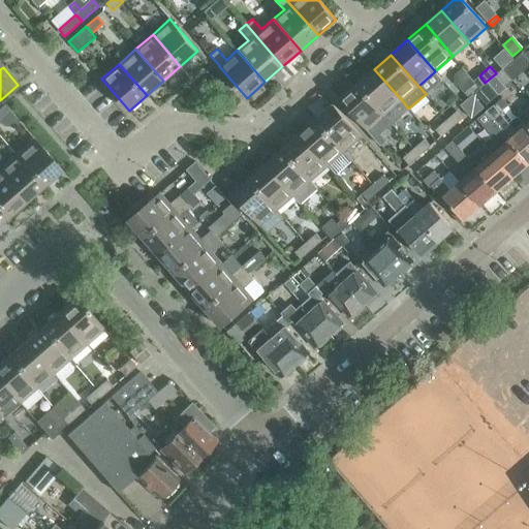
[(504,86),(511,80),(502,68),(495,74),(504,86)]
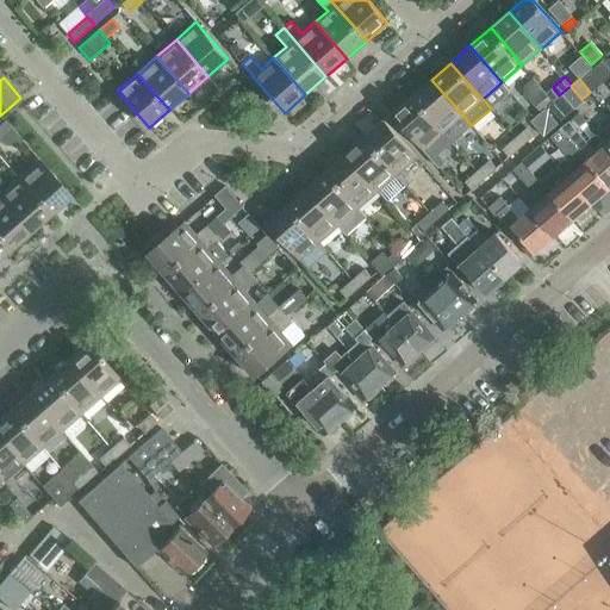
[(431,80),(412,97),(443,134),(464,116),(431,80)]
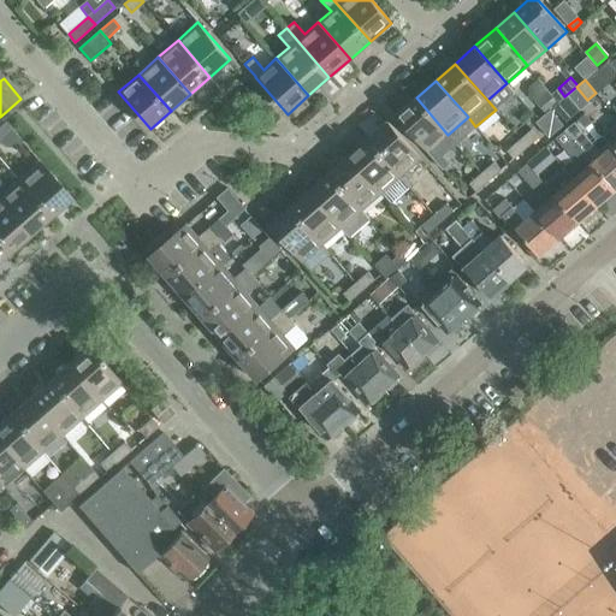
[(590,102),(576,88),(568,95),(581,110),(590,102)]
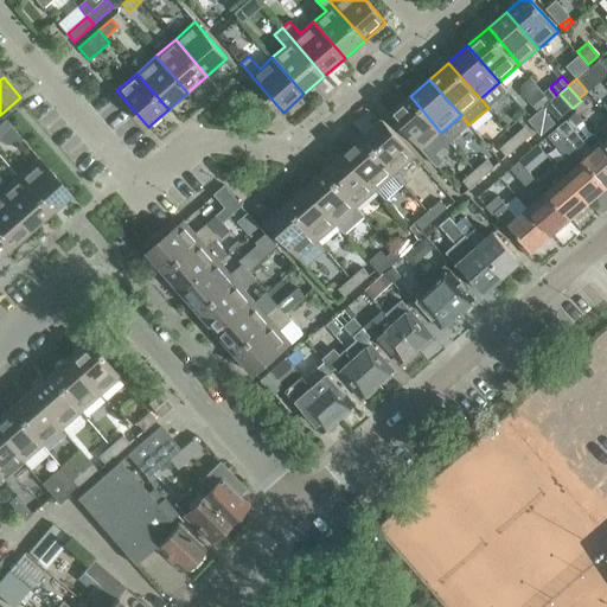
[(538,88),(526,98),(532,107),(545,96),(538,88)]
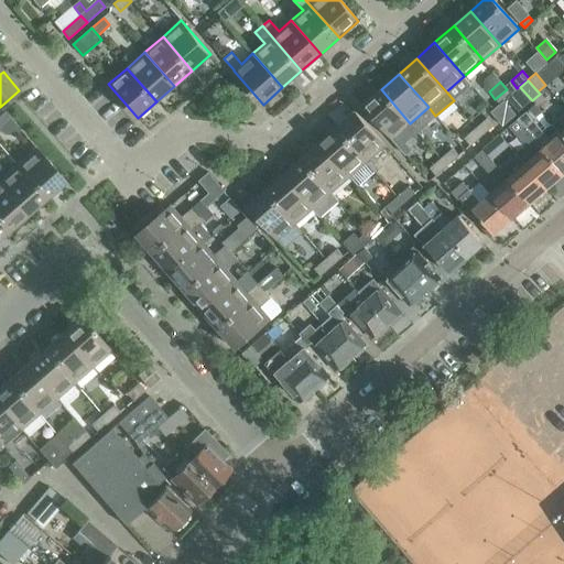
[(362,105),(405,155),(412,149),(405,142),(418,131),(410,123),(381,89),(362,105)]
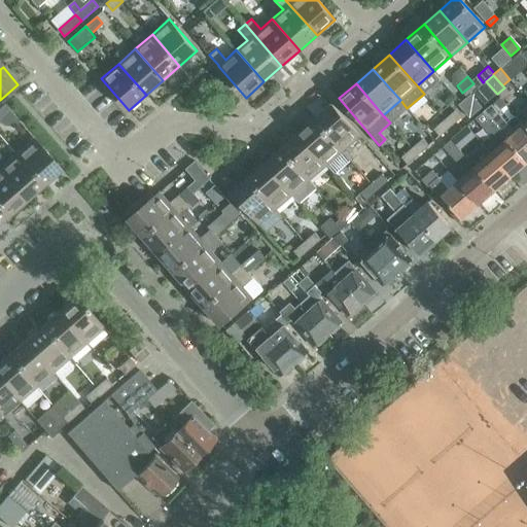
[(469,118),(482,107),(470,95),(458,105),(469,118)]
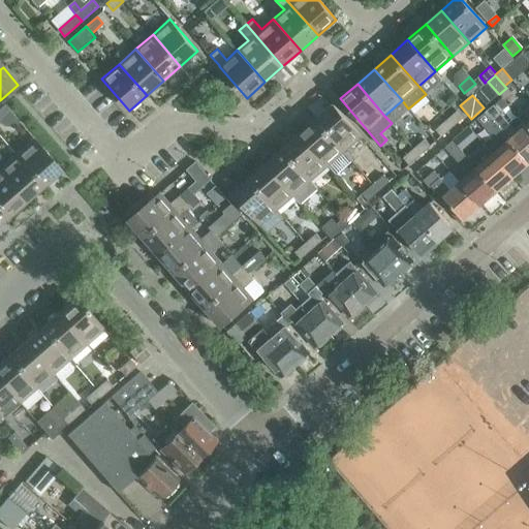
[(362,136),(334,104),(316,119),(344,151),(362,136)]
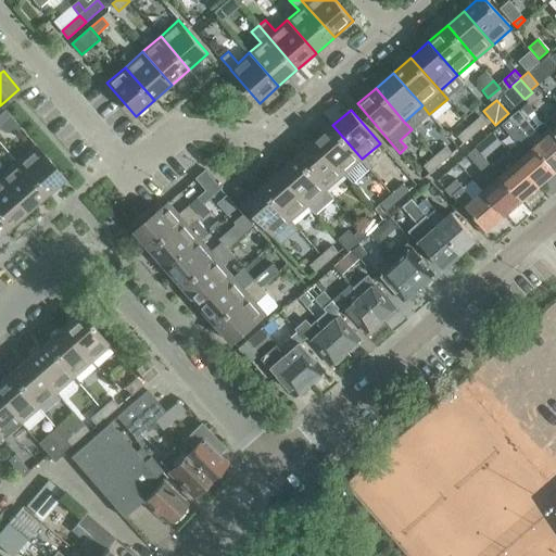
[(517,125),(555,171),(555,136),(552,131),(543,139),(518,110),(509,117),(517,125)]
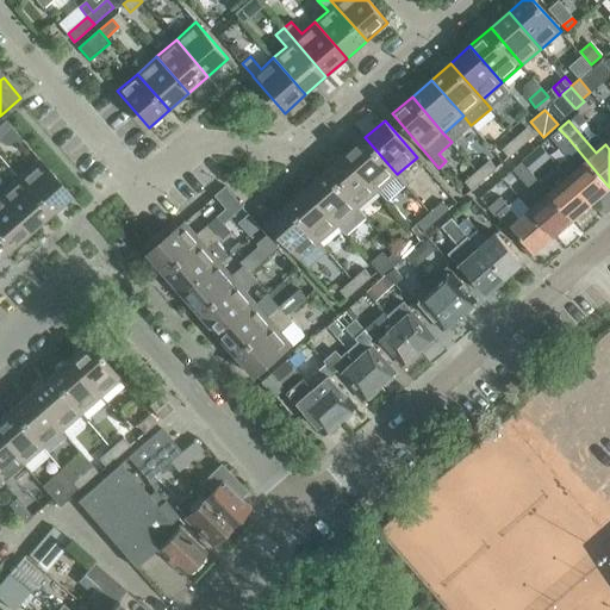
[(0,138),(12,129),(5,122),(0,124),(0,138)]
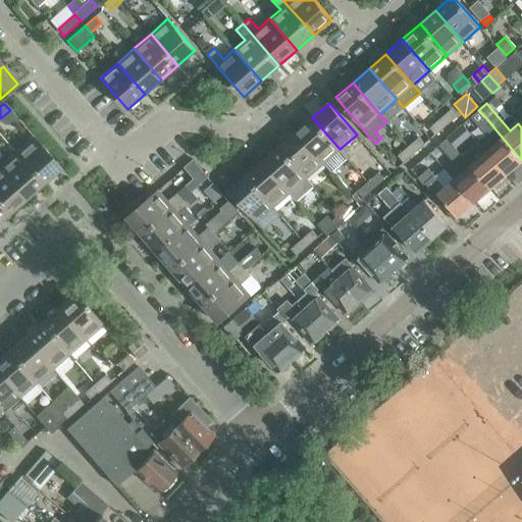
[(521,105),(512,114),(519,123),(518,123),(521,127),(521,105)]
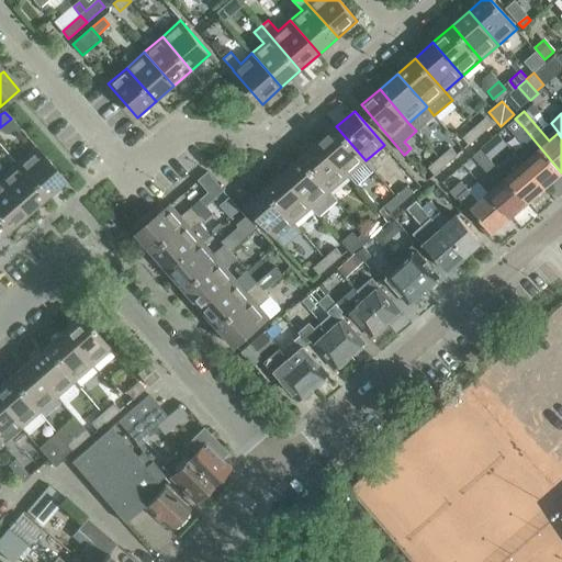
[(485,117),(475,126),(474,127),(480,135),(492,125),(485,117)]
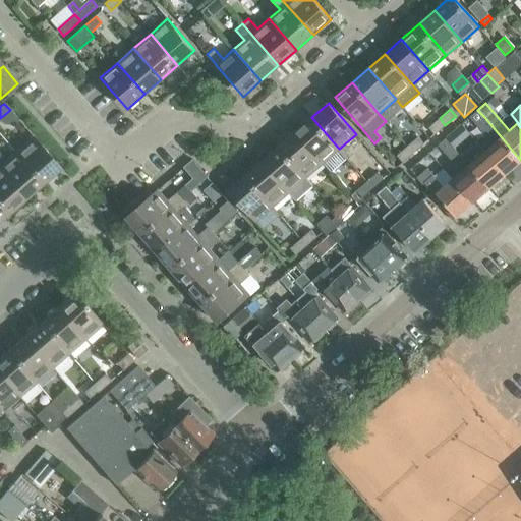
[(347,158),(339,149),(311,117),(295,132),(323,163),(331,173),(347,158)]
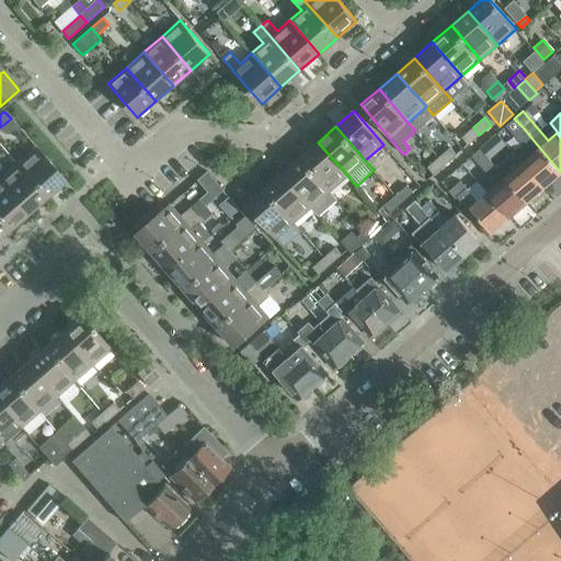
[(544,187),(560,172),(522,126),(513,134),(531,155),(523,162),(544,187)]
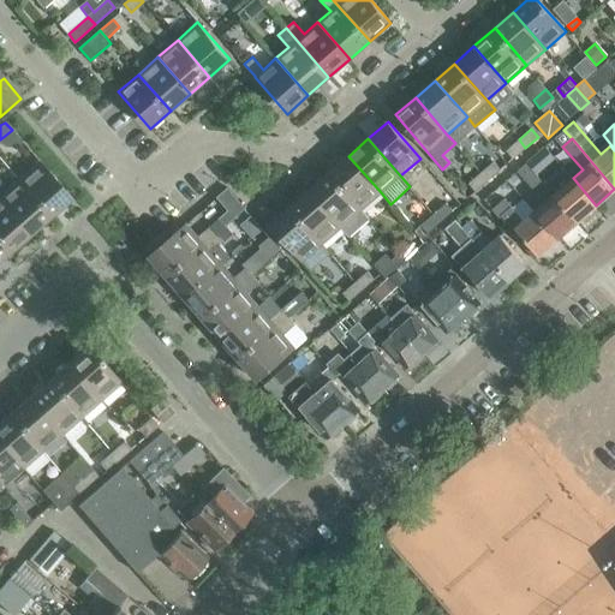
[(513,159),(525,148),(519,139),(506,150),(513,159)]
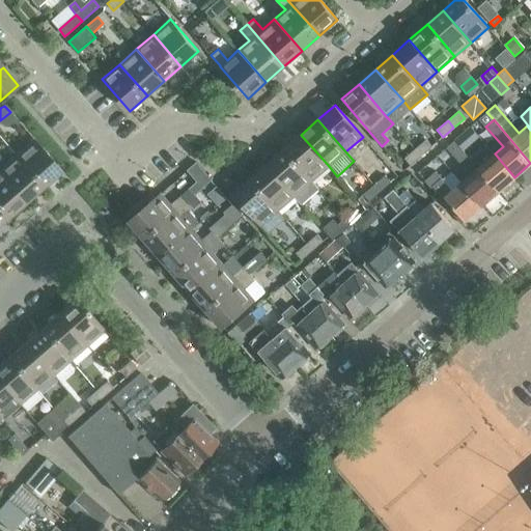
[(329,166),(301,135),(283,149),(311,182),(329,166)]
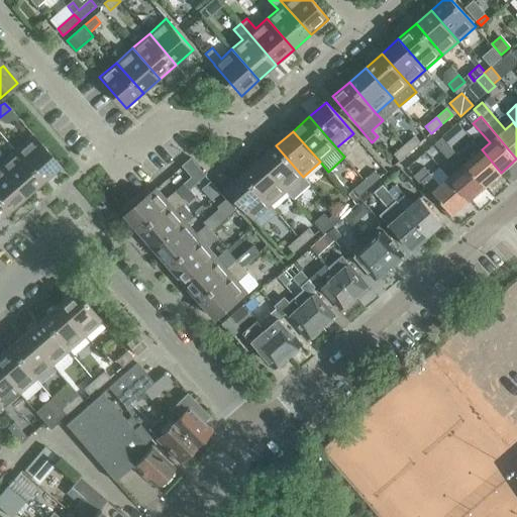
[(447,132),(442,137),(448,145),(454,140),(447,132)]
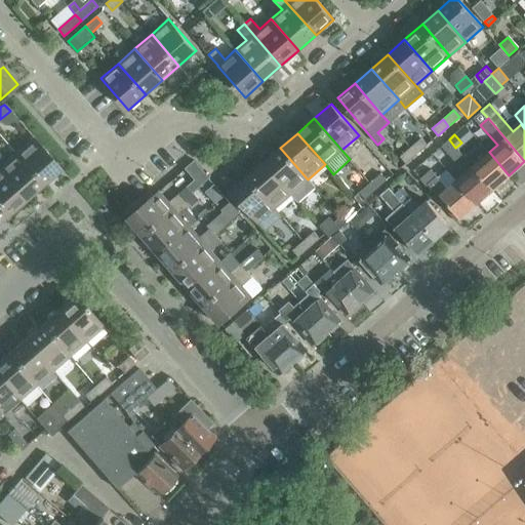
[(33,137),(14,153),(42,185),(61,169),(33,137)]
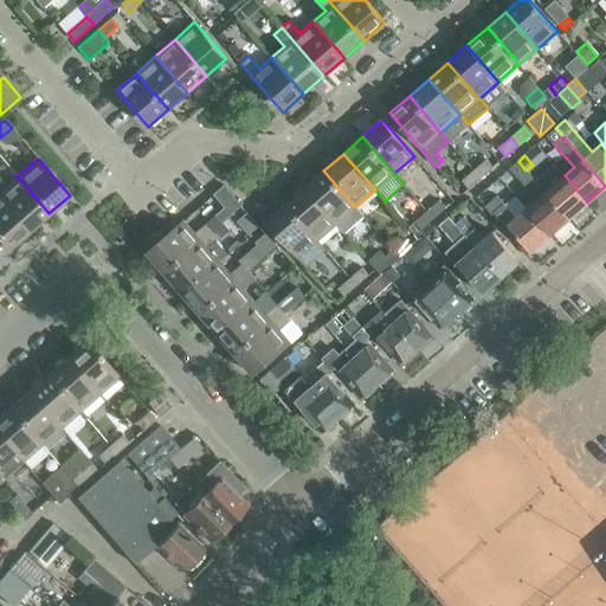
[(494,167),(487,160),(474,171),(481,178),(494,167)]
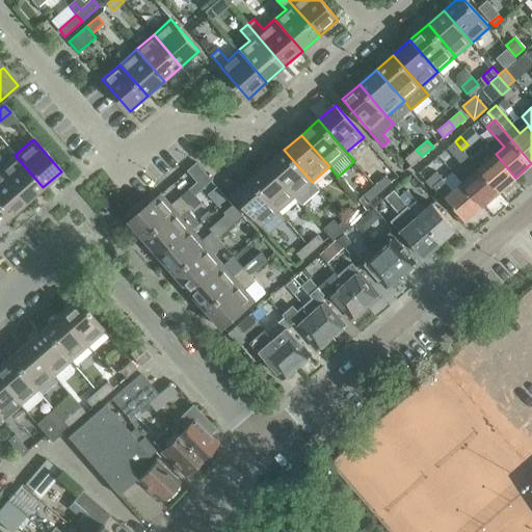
[(471,176),(462,183),(483,207),(499,192),(471,159),(461,150),(455,141),(447,149),(471,176)]
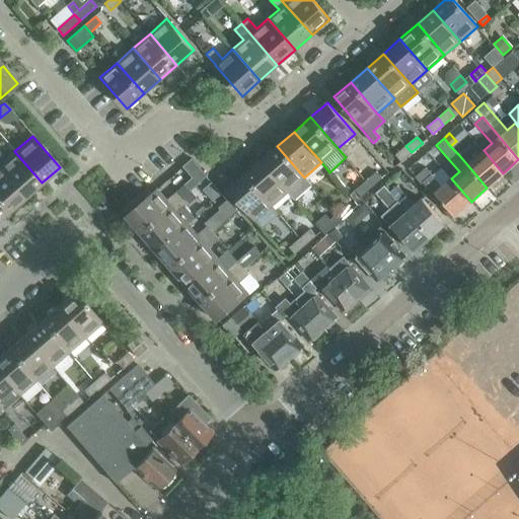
[(459,155),(487,188),(503,173),(484,150),(475,141),(459,155)]
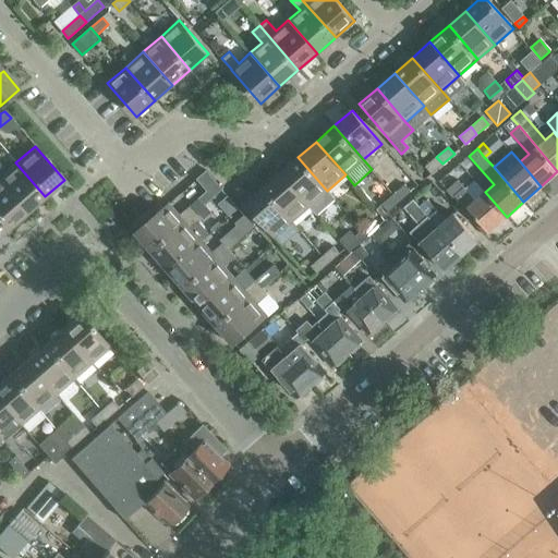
[(298,157),(280,172),(310,206),(317,214),(335,198),(327,191),(298,157)]
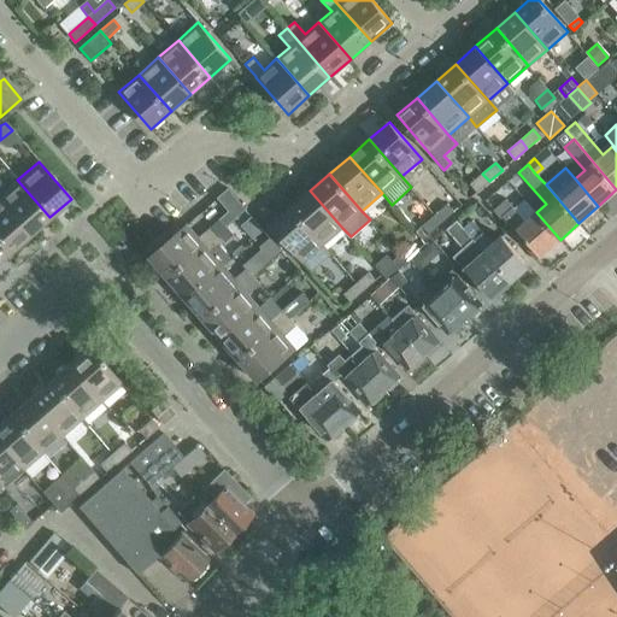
[(477,192),(489,181),(482,174),(470,184),(477,192)]
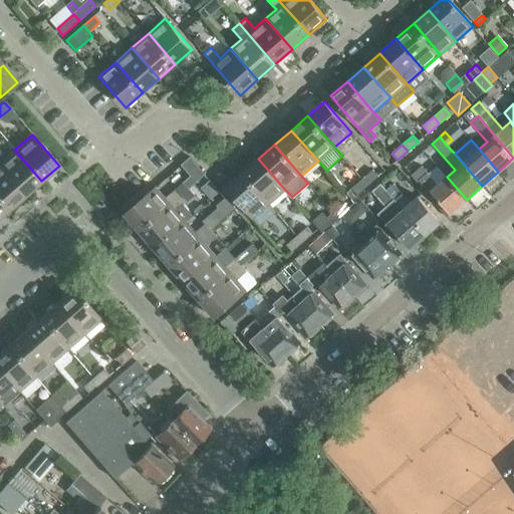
[(0,168),(24,196),(41,181),(14,150),(0,162),(0,168)]
